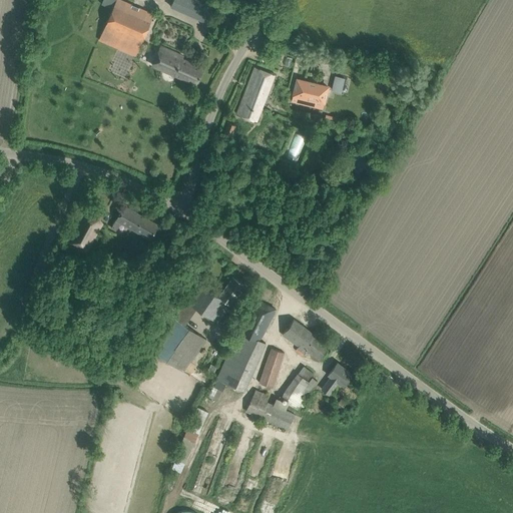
[(153,14),(127,3),(121,0),(103,0),(102,4),(112,9),(99,39),(135,55),(153,14)]
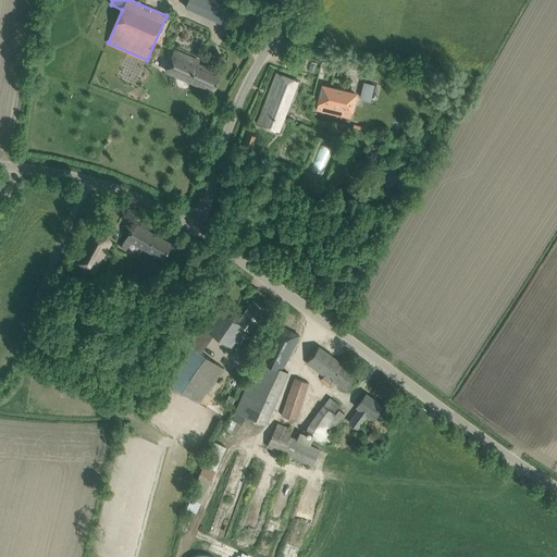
[(229,0),(187,0),(185,7),(225,24),(235,2),(229,0)]
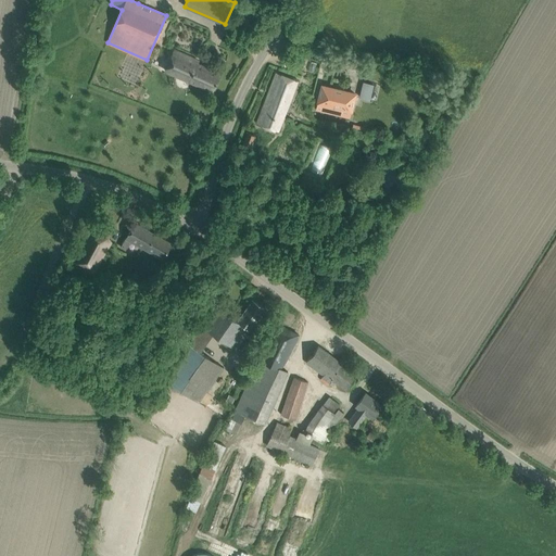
[(199,61),(187,55),(174,49),(165,70),(212,91),(220,73),(198,63),(199,61)]
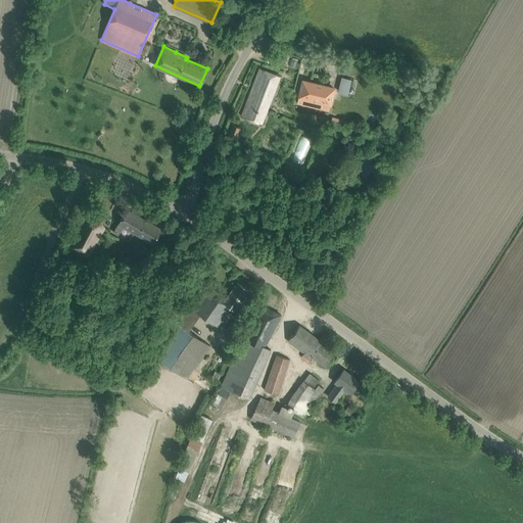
[(279,76),(260,68),(242,115),(262,123),(279,76)]
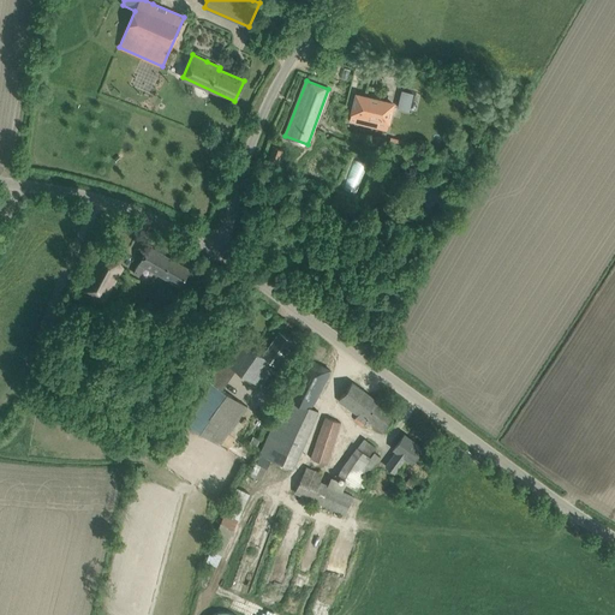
[(402,90),(398,108),(407,109),(412,93),(402,90)]
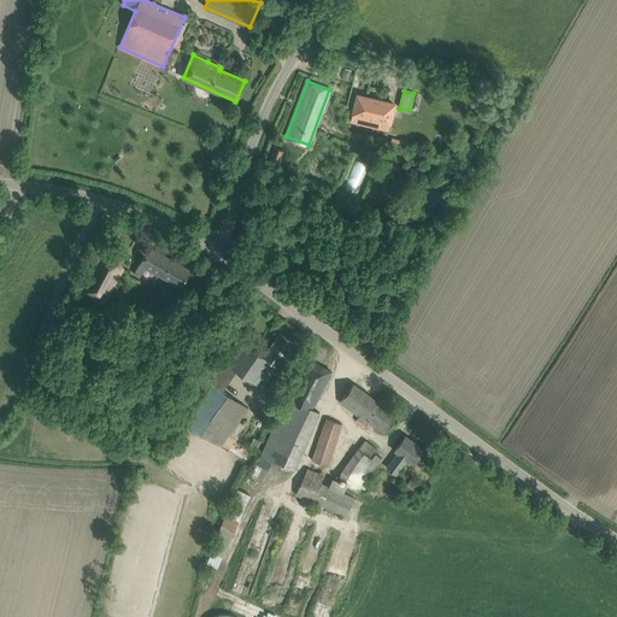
[(358,94),(357,94),(351,121),(387,130),(388,130),(391,117),(394,104),(358,95),(358,94)]
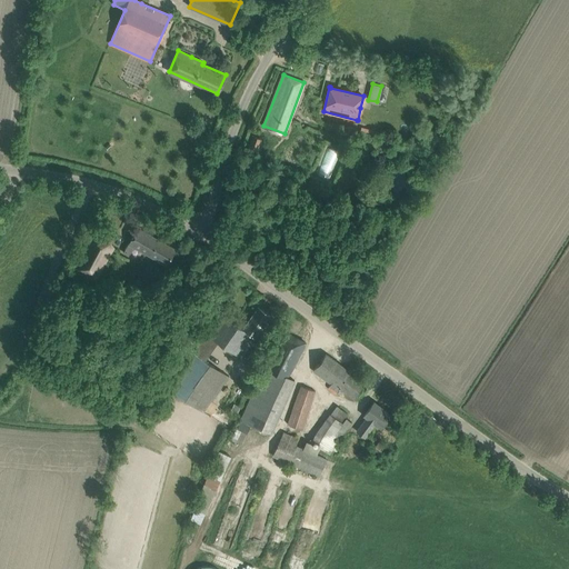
[(256,153),(259,143),(261,139),(253,136),(248,150),(256,153)]
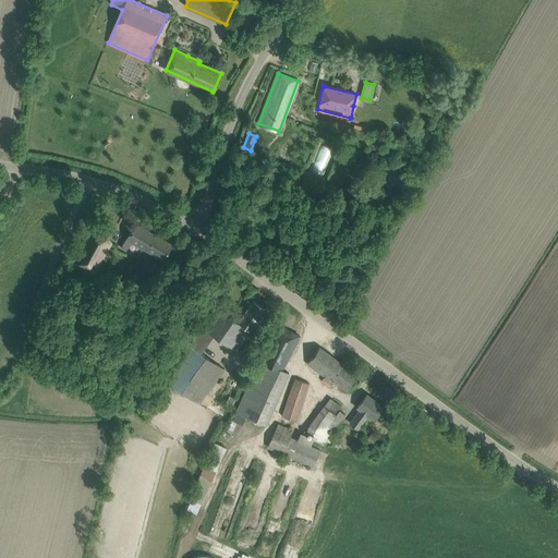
[(172,244),(135,222),(121,247),(126,250),(131,241),(164,258),(172,244)]
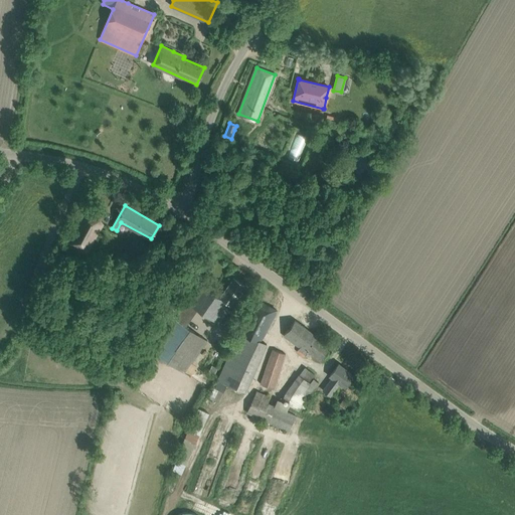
[(89,250),(102,224),(100,218),(84,208),(67,243),(80,250),(89,250)]
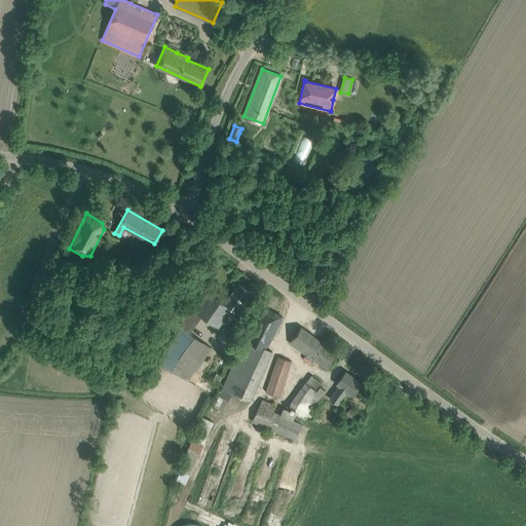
[(223,331),(251,291),(238,283),(224,303),(202,288),(178,325),(181,328),(158,360),(188,380),(212,347),(190,333),(201,315),(223,331)]
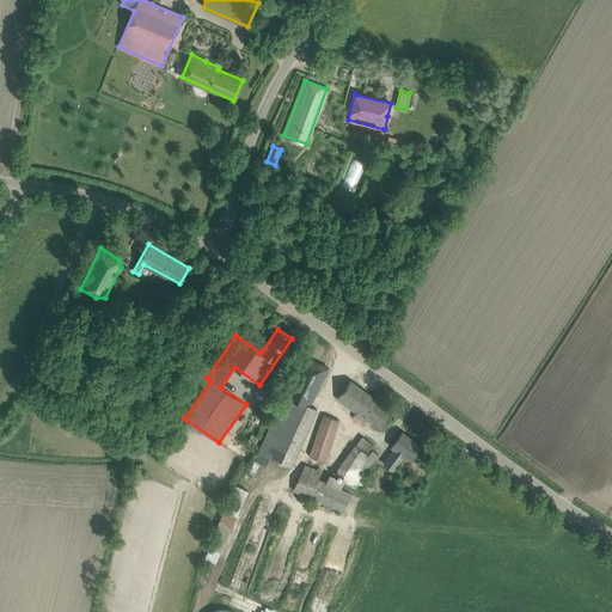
[(286,396),(262,452),(292,465),(318,409),(311,405),(328,368),(304,357),(286,396)]
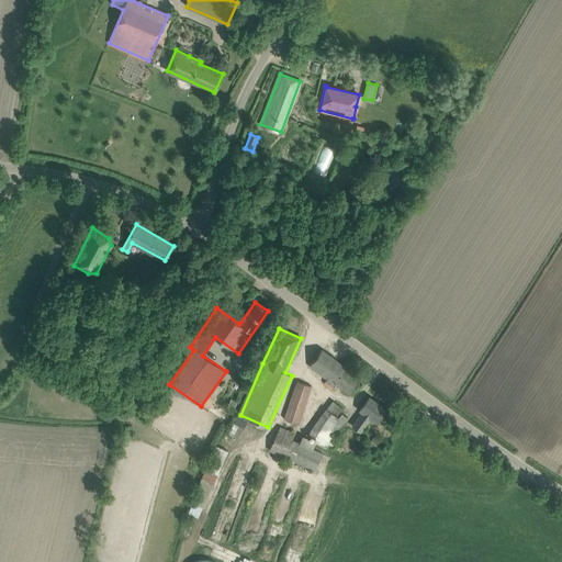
[(361,379),(322,349),(310,366),(327,380),(324,384),(332,390),(336,383),(350,394),(361,379)]
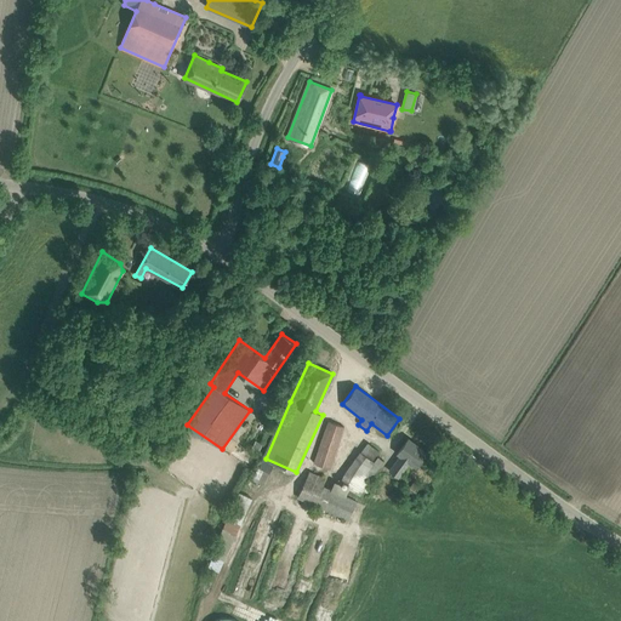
[(329,421),(314,462),(330,468),(345,426),(329,421)]
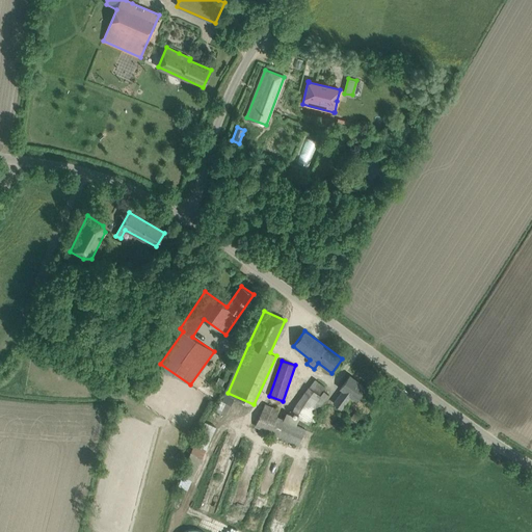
[(365,388),(349,376),(340,389),(343,391),(334,403),(342,409),(351,396),(356,400),(365,388)]
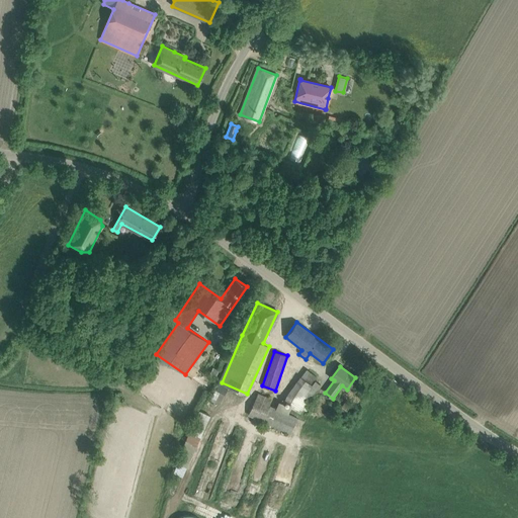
[(214,377),(219,370),(212,367),(209,374),(214,377)]
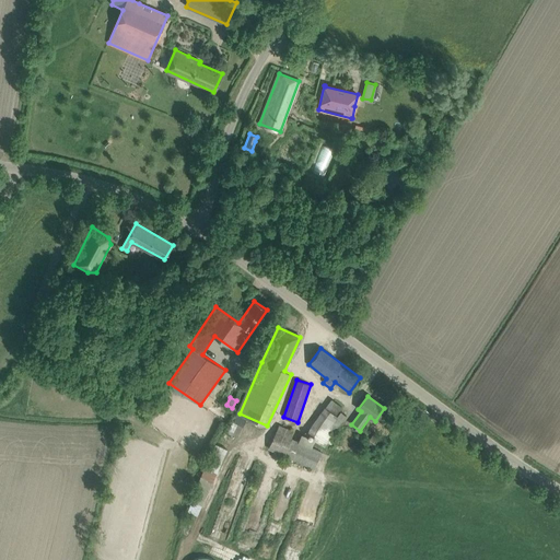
[(315,435),(313,438),(325,446),(334,431),(346,415),(340,410),(342,408),(331,399),(308,431),(315,435)]
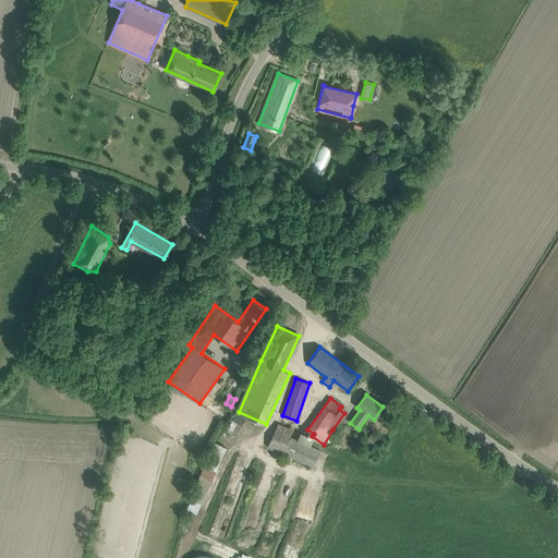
[(278,423),(268,447),(313,466),(320,450),(290,436),(293,429),(278,423)]
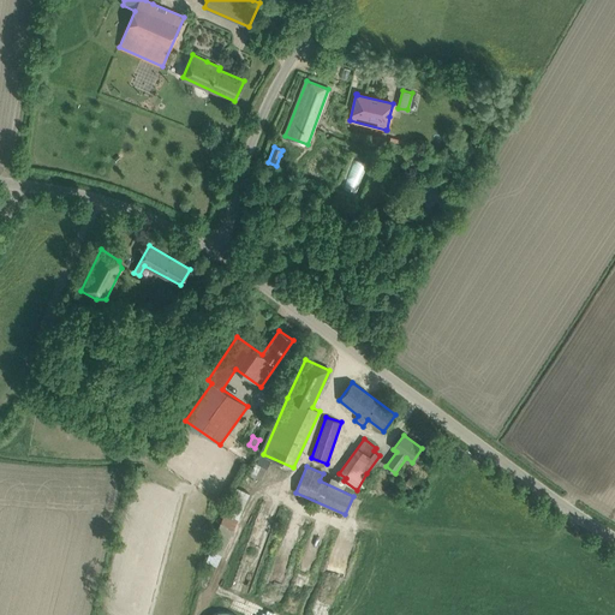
[(410,491),(416,483),(410,477),(402,487),(410,491)]
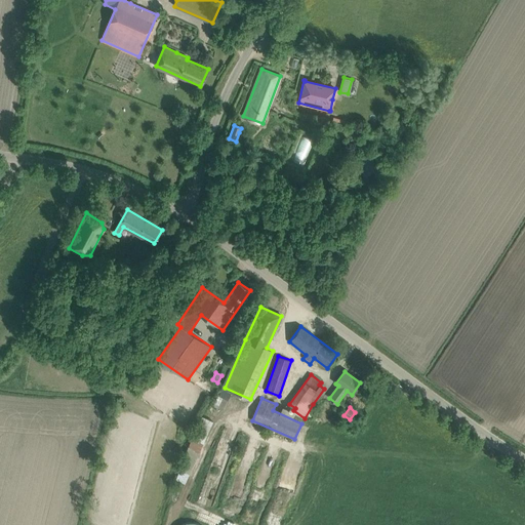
All buildings are outlined.
